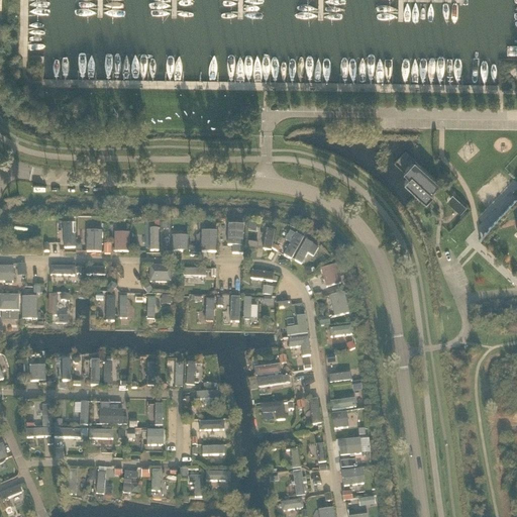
[(404,182),(426,202),(433,194),(430,192),(439,183),(420,165),(418,167),(413,162),(406,170),(411,175),(404,182)]
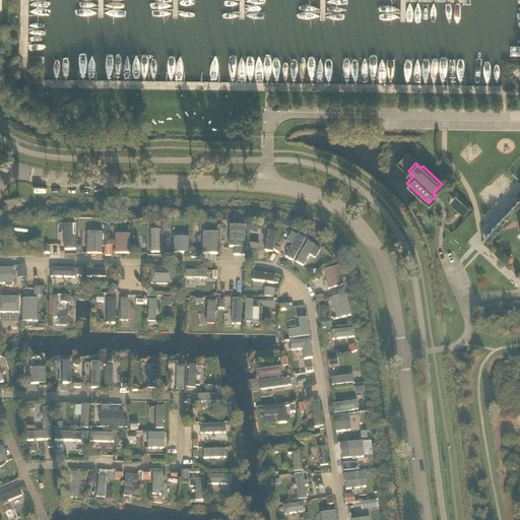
[(468,208),(459,200),(454,205),(463,213),(468,208)]
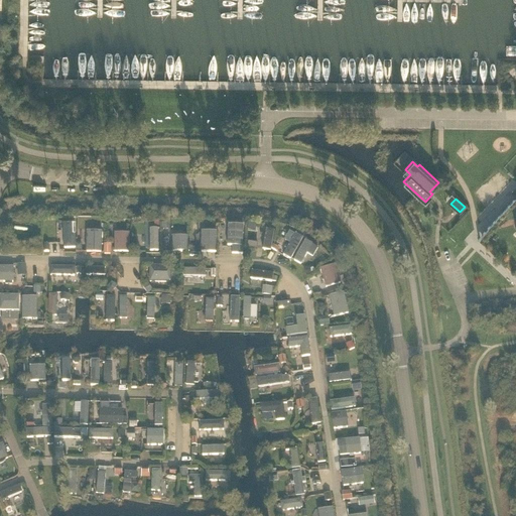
[(515,199),(479,239),(515,274),(515,199)]
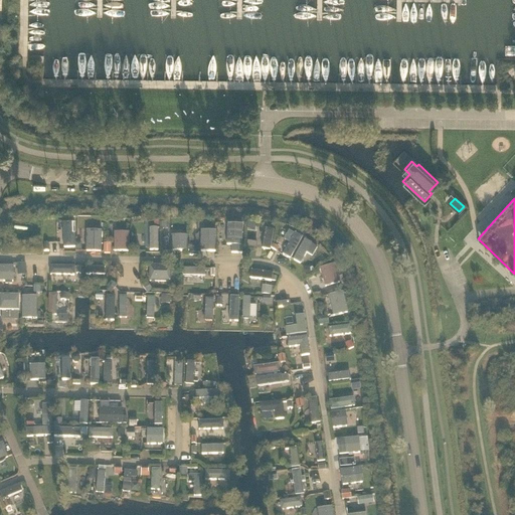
[(160,248),(160,222),(147,222),(147,247),(160,248)]
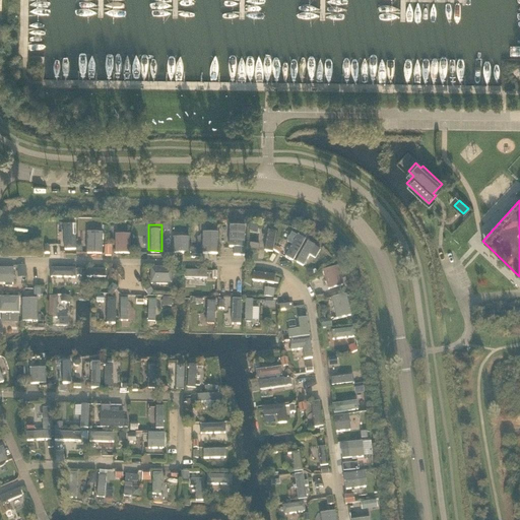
[(266,247),(274,249),(278,230),(270,228),(266,247)]
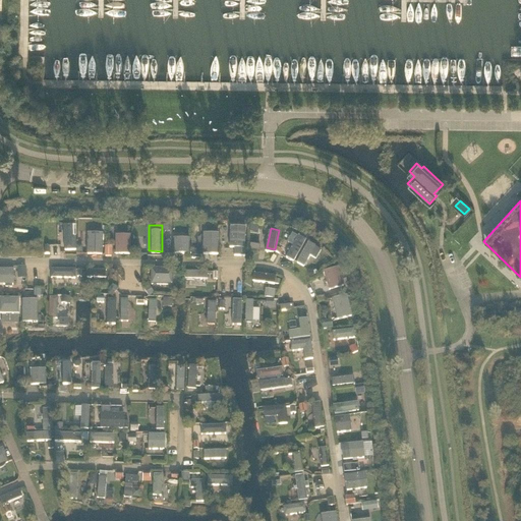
[(297,230),(284,251),(295,258),(308,238),(297,230)]
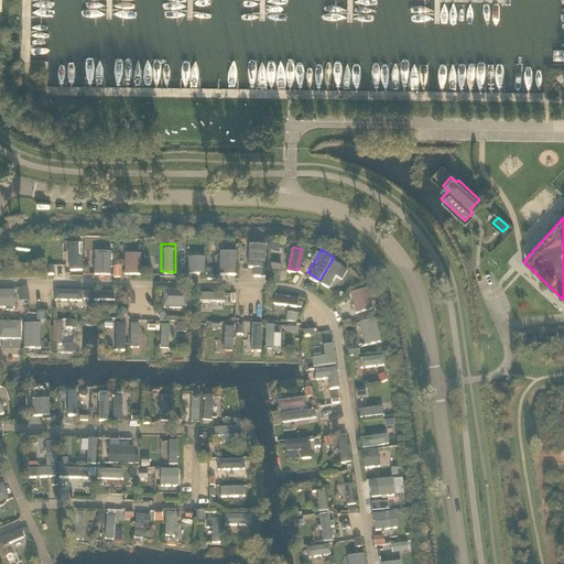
[(143,272),(143,251),(127,250),(126,272),(143,272)]
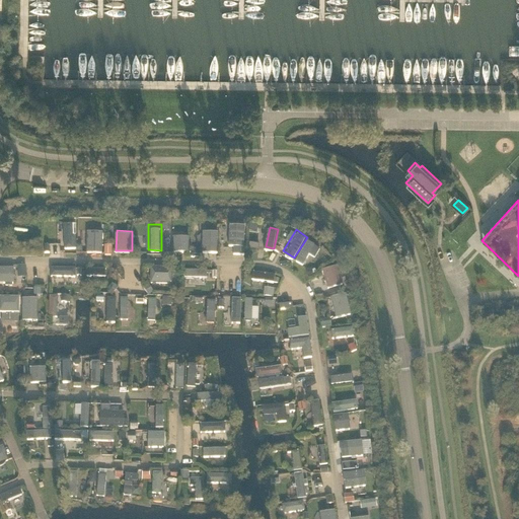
[(78,242),(77,236),(61,236),(64,244),(78,242)]
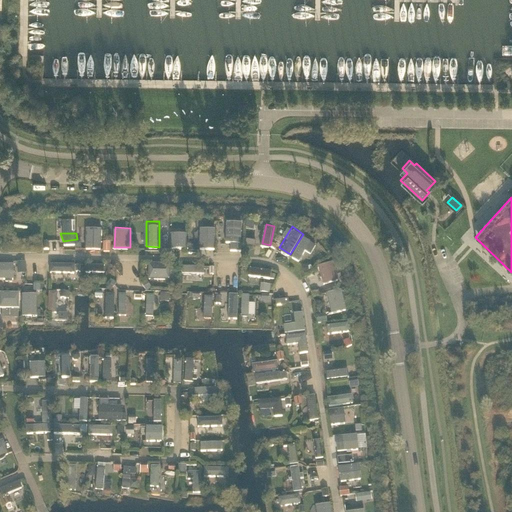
[(303,235),(293,257),(301,260),(306,249),(313,252),(317,241),(303,235)]
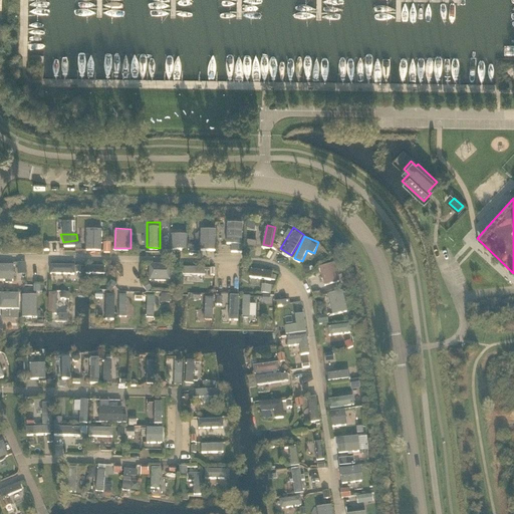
[(187,237),(172,237),(172,252),(186,253),(187,237)]
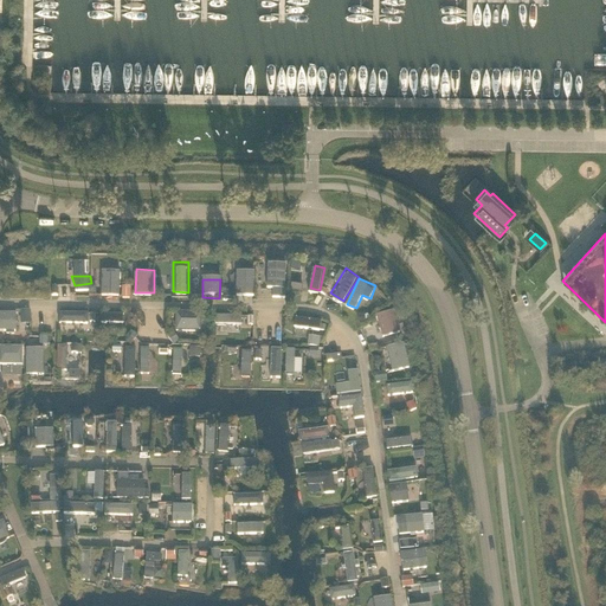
[(385,334),(403,328),(395,305),(378,311),(385,334)]
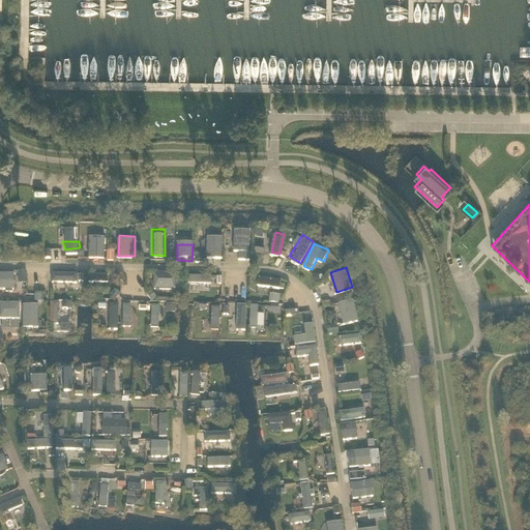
[(28,280),(28,269),(17,269),(16,280),(28,280)]
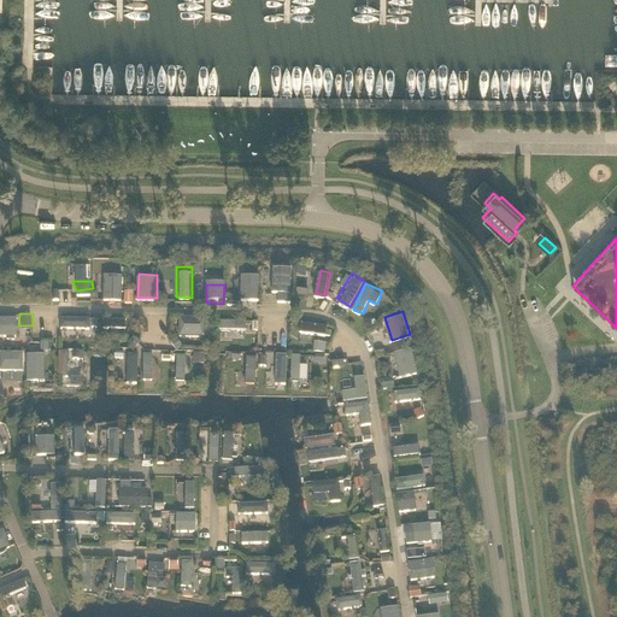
[(63,315),(63,325),(92,325),(92,316),(63,315)]
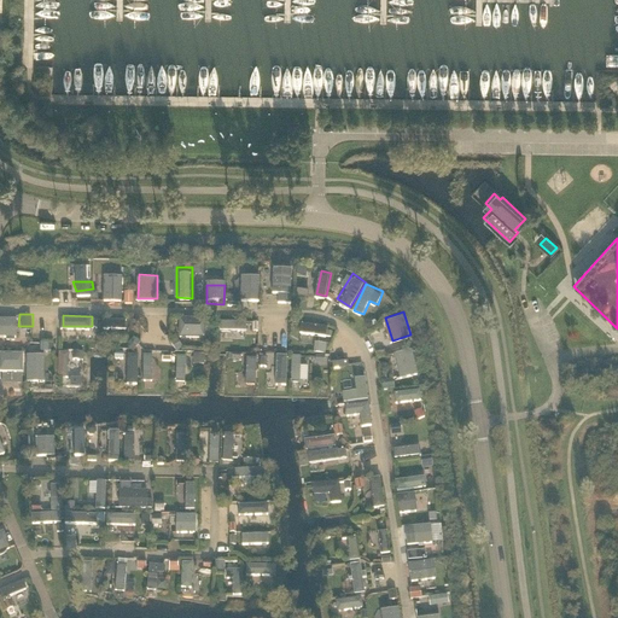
[(180,334),(207,334),(208,315),(180,315),(180,334)]
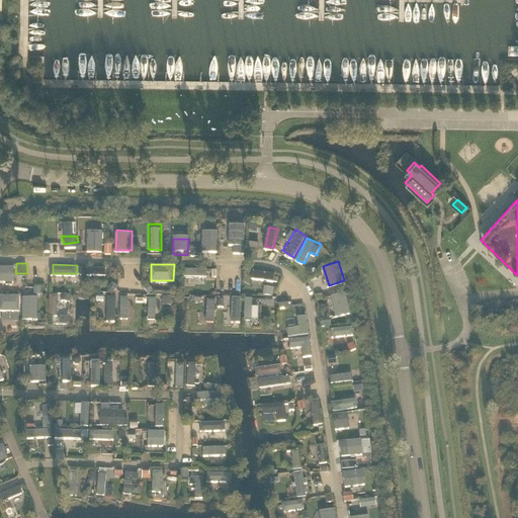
[(87,276),(107,275),(106,265),(87,266),(87,276)]
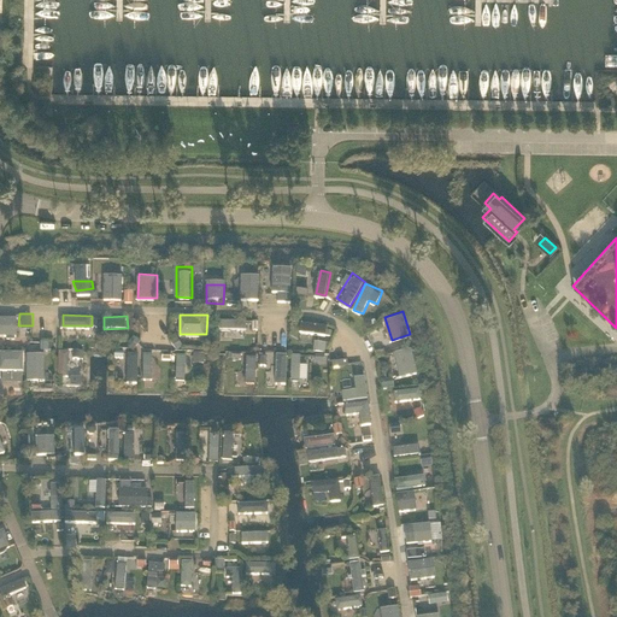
[(221,318),(221,328),(248,328),(248,318),(221,318)]
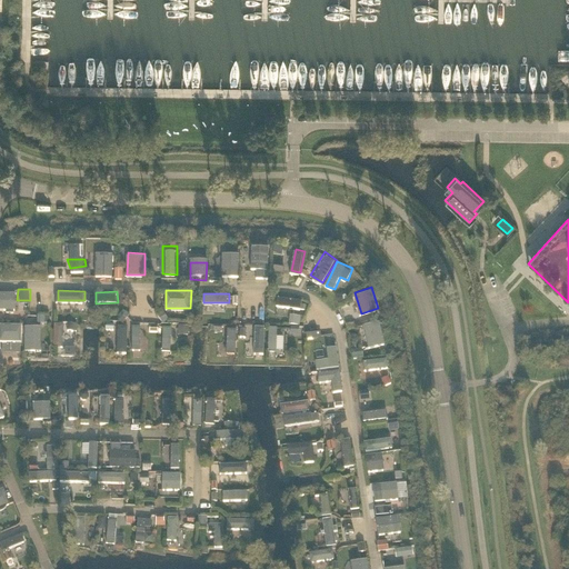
[(229,303),(239,302),(239,293),(229,295),(229,303)]
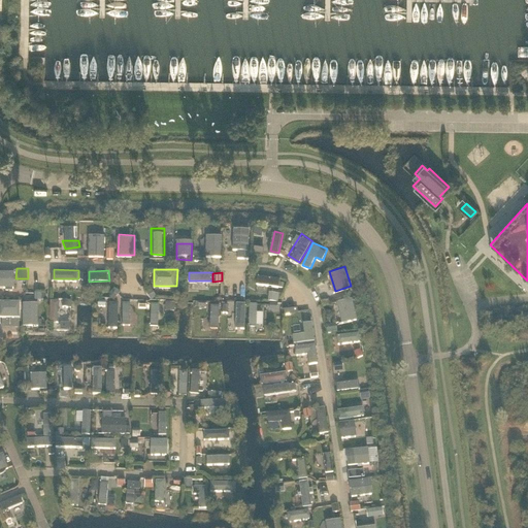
[(258,288),(279,290),(281,276),(259,274),(258,288)]
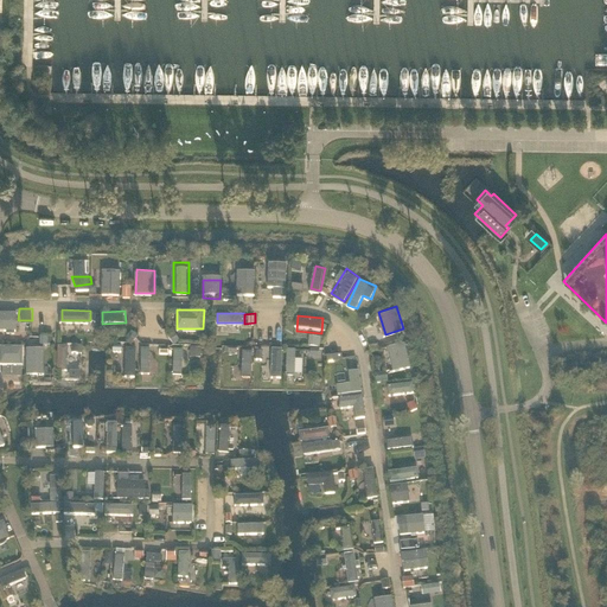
[(17,317),(0,317),(0,333),(17,336),(17,317)]
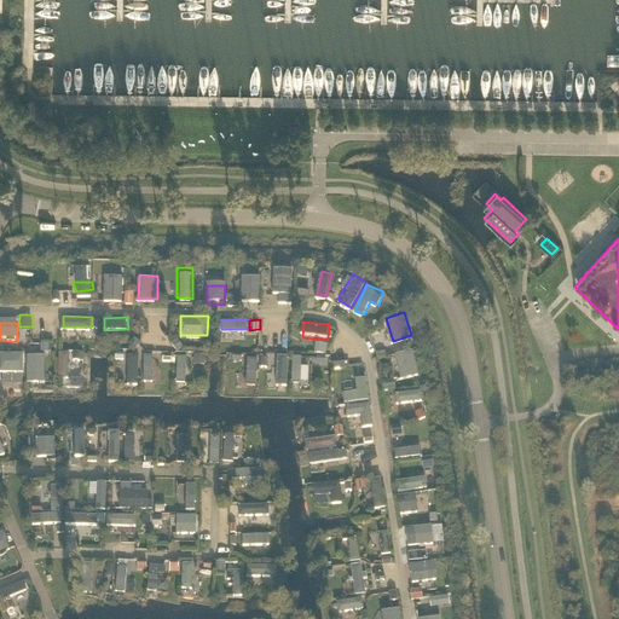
[(317,340),(316,351),(329,352),(329,341),(317,340)]
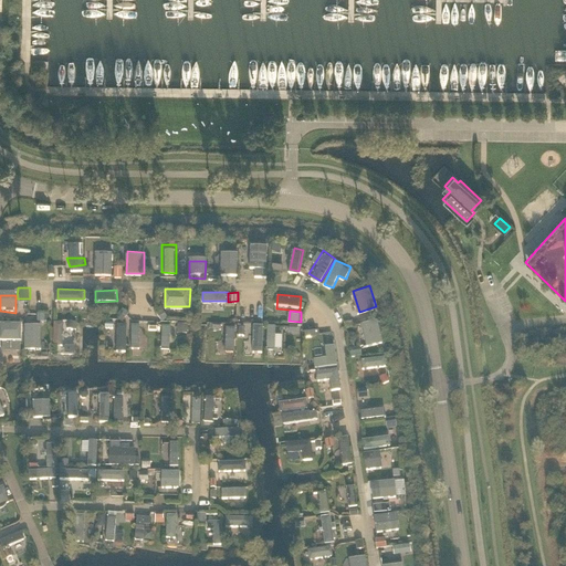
[(156,315),(129,315),(129,324),(156,324),(156,315)]
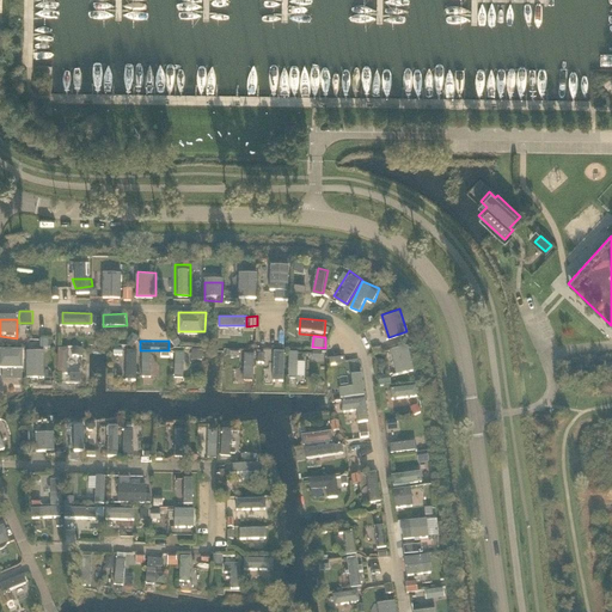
[(391,348),(398,373),(416,368),(409,343),(391,348)]
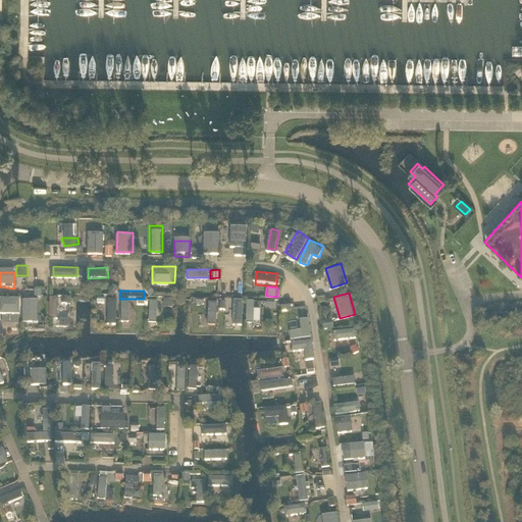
[(51,316),(59,316),(59,301),(71,301),(71,294),(50,294),(51,316)]
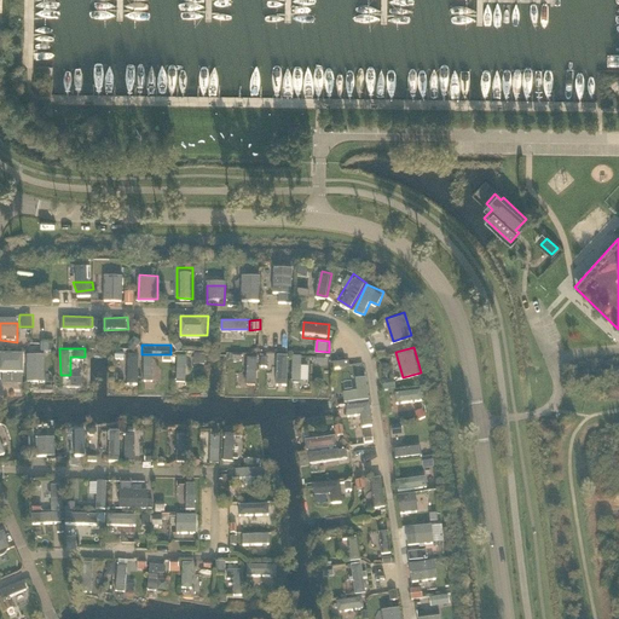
[(1,351),(1,379),(24,379),(24,351),(1,351)]
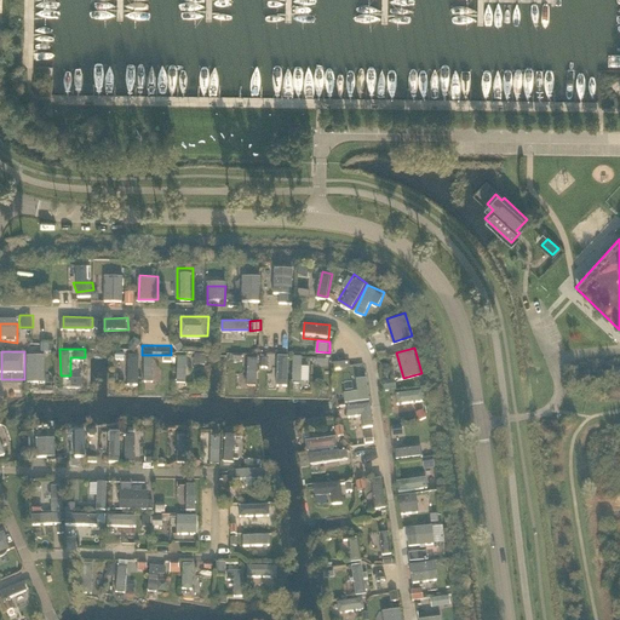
[(29,352),(28,380),(47,380),(47,352),(29,352)]
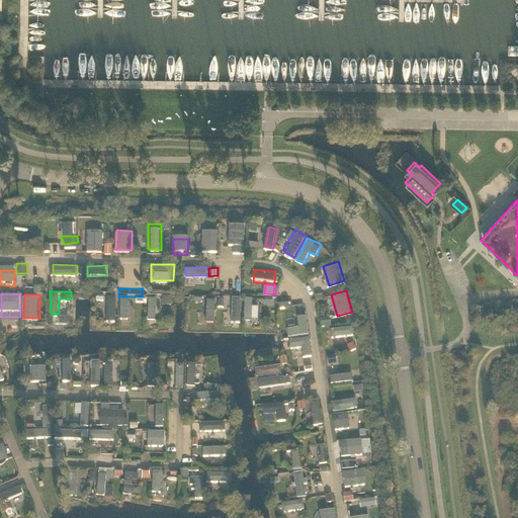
[(107,319),(116,319),(117,294),(108,294),(107,319)]
